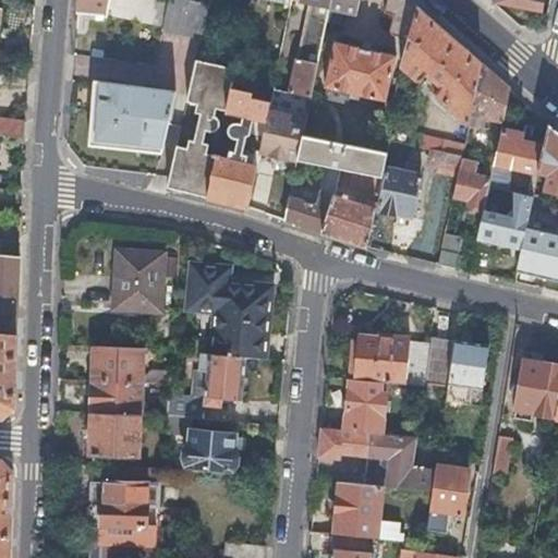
[(77,0),(77,10),(107,11),(108,0),(77,0)]
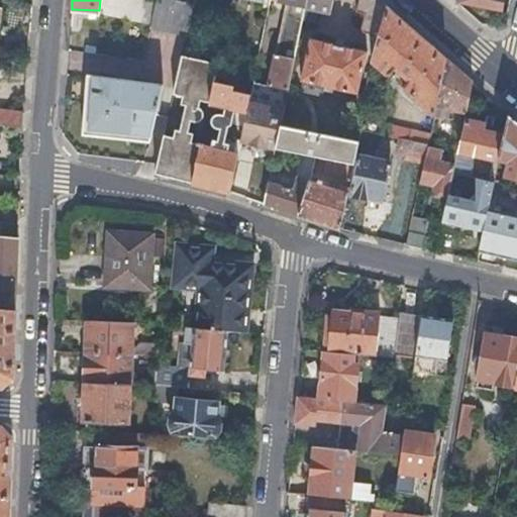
[(100,0),(99,10),(150,20),(154,0),(100,0)]
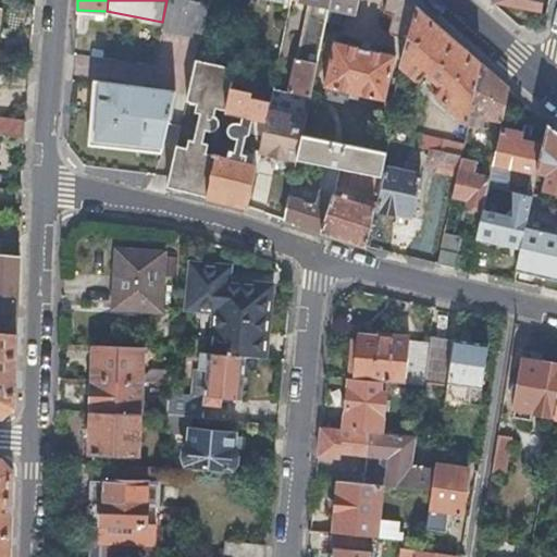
[(161,26),(200,36),(203,22),(208,2),(199,0),(166,0),(162,22),(161,26)]
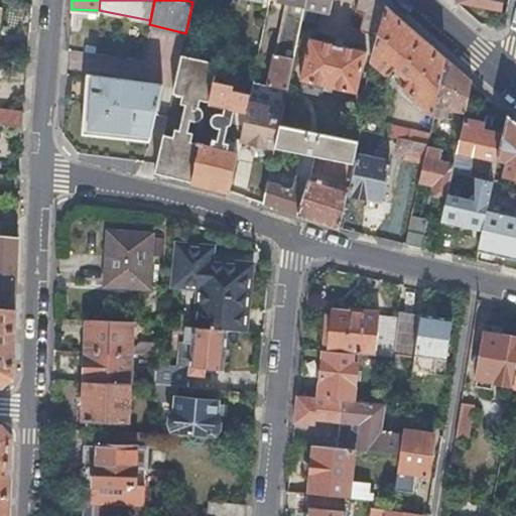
[(303,9),(304,4),(304,0),(282,0),(285,0),(274,52),(273,53),(267,84),(287,88),(303,9)]
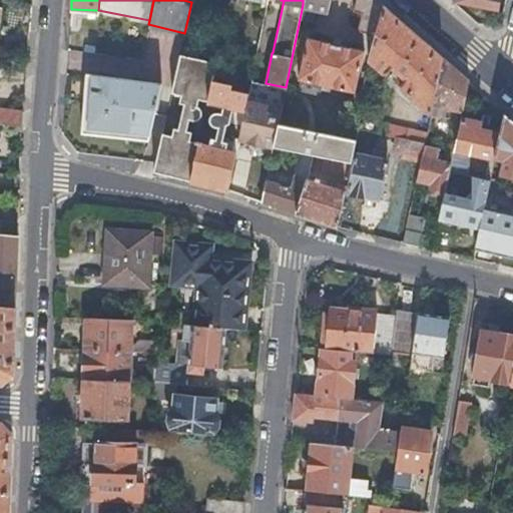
[(303,0),(303,4),(302,9),(324,13),(327,0),(303,0)]
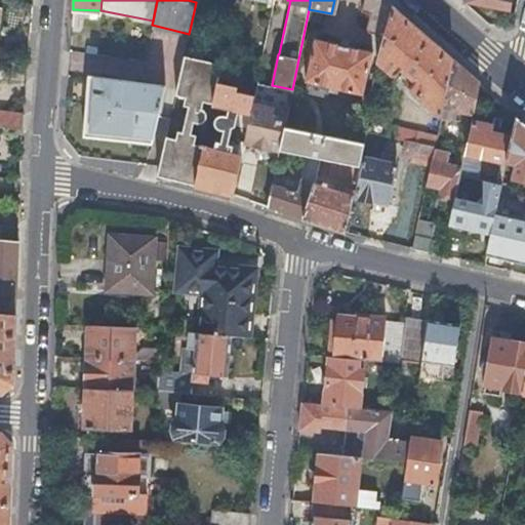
[(454,59),(392,5),(386,0),(363,0),(361,10),(371,13),(367,28),(368,32),(382,35),(376,58),(395,75),(401,68),(410,75),(404,83),(441,115),(442,113),(455,116),(457,108),(474,112),(481,83),(454,59)]
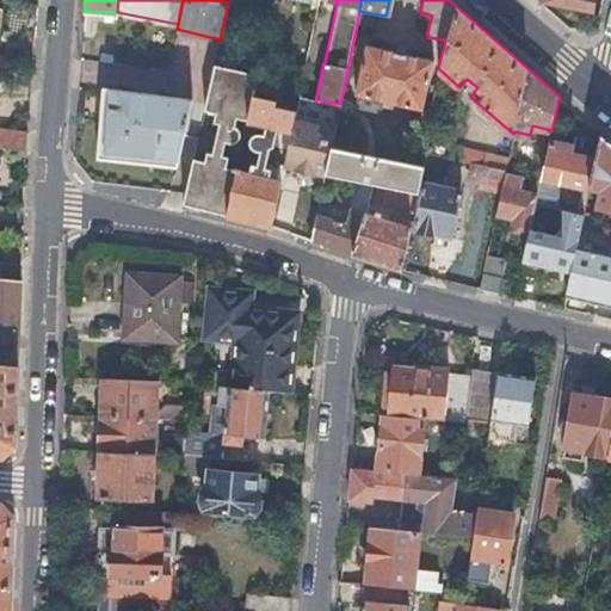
[(538,0),(542,2),(543,1),(593,11),(594,0),(538,0)]
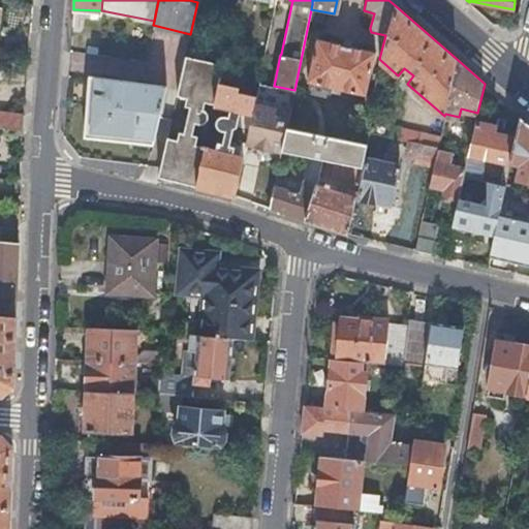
[(340,87),(365,93),(375,52),(318,37),(308,79),(331,85),(329,90),(339,93),(340,87)]
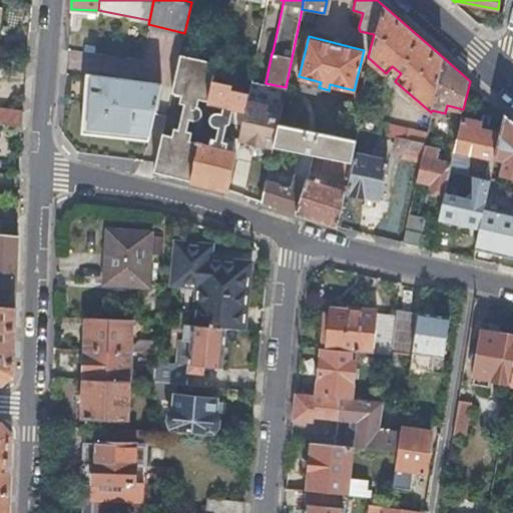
[(247,99),(248,91),(230,87),(231,84),(212,79),(216,61),(180,52),(171,91),(181,93),(179,101),(175,99),(171,115),(175,122),(179,123),(178,127),(173,126),(172,133),(162,131),(153,170),(189,179),(227,188),(235,149),(226,147),(228,134),(223,133),(226,123),(230,120),(241,123),(247,99)]
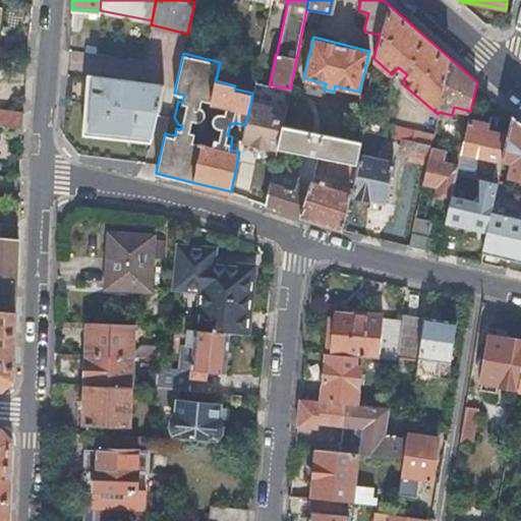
[(83,133),(135,139),(136,135),(151,136),(163,82),(89,71),(83,133)]
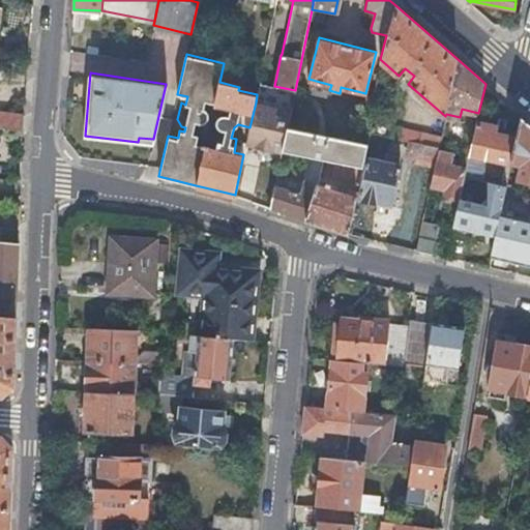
[(283,149),(287,126),(292,105),(287,104),(286,109),(256,102),(249,127),(246,142),(283,149)]
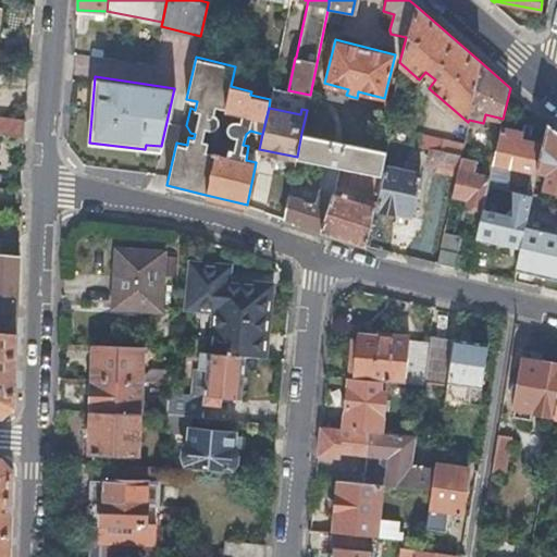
[(25,120),(25,118),(0,114),(0,133),(23,136),(25,120)]
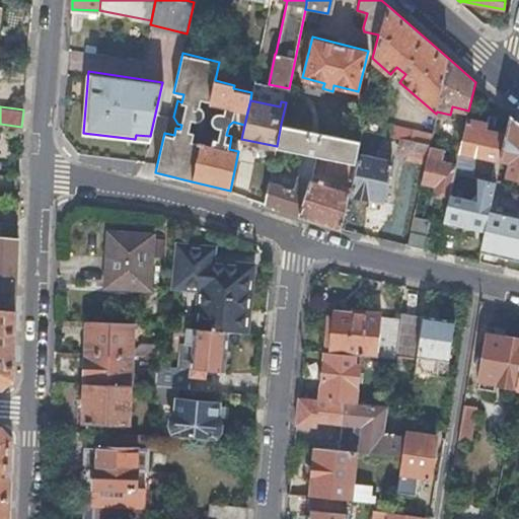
[(518,120),(511,114),(506,138),(501,160),(502,160),(503,158),(511,160),(508,176),(518,178),(518,120)]
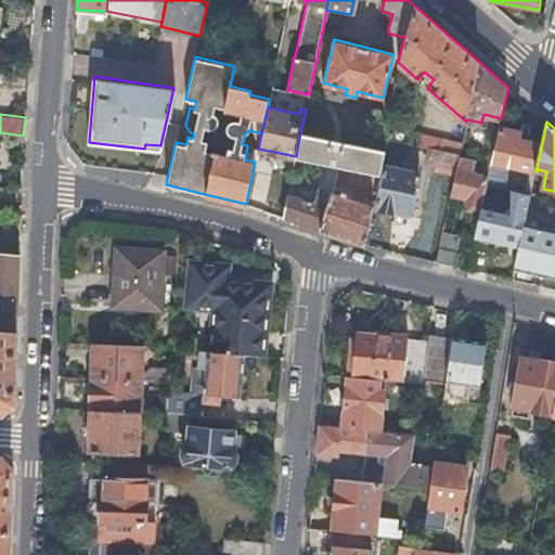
[(521,134),(499,129),(491,162),(536,171),(541,147),(519,142),(521,134)]
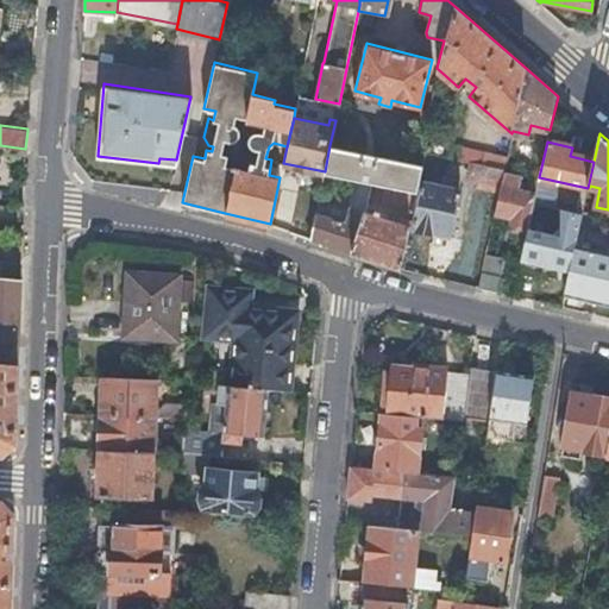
[(504,167),(507,155),(452,143),(450,155),(470,159),(504,167)]
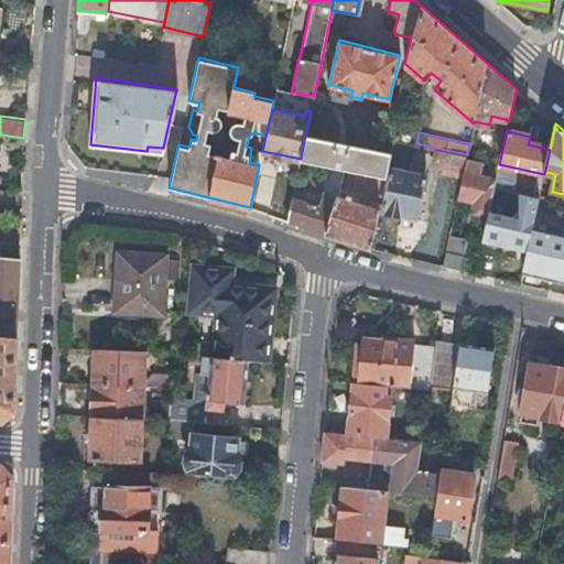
[(390,155),(391,153),(305,134),(301,159),(328,164),(345,169),(354,170),(386,177),(390,155)]
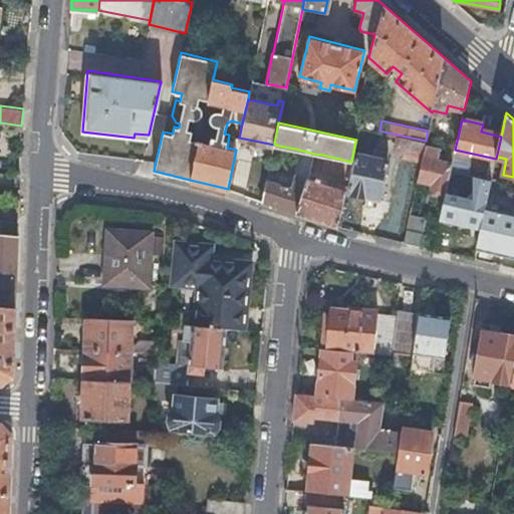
[(369,129),(358,126),(356,140),(355,142),(365,144),(369,129)]
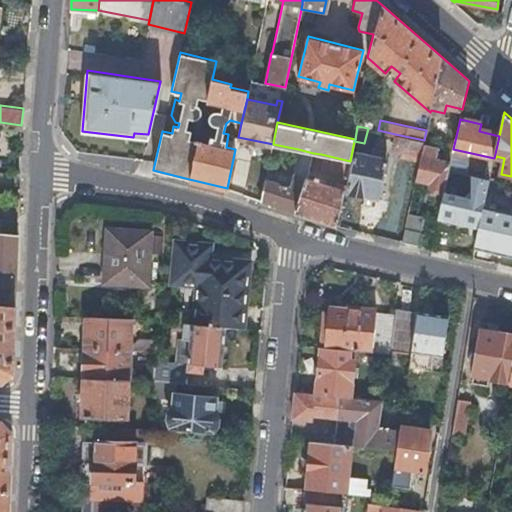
[(423,143),(424,140),(395,134),(393,145),(400,155),(420,160),(423,143)]
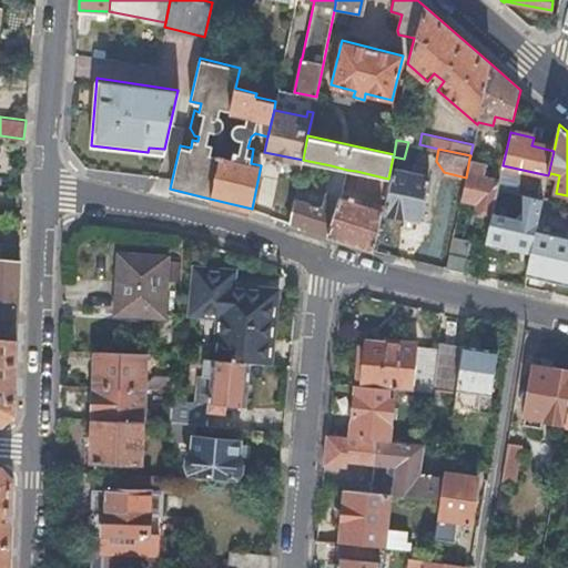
[(487,163),(469,159),(466,178),(462,196),(459,205),(477,210),(478,206),(493,210),(498,186),(500,179),(485,175),(487,163)]
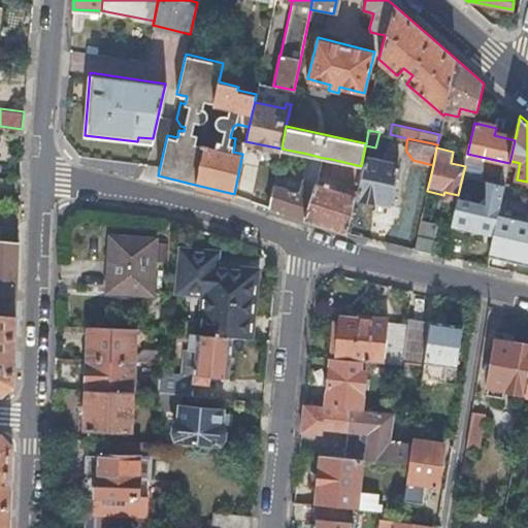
[(367,157),(359,197),(386,203),(394,162),(393,162),(394,154),(381,151),(378,160),(367,157)]
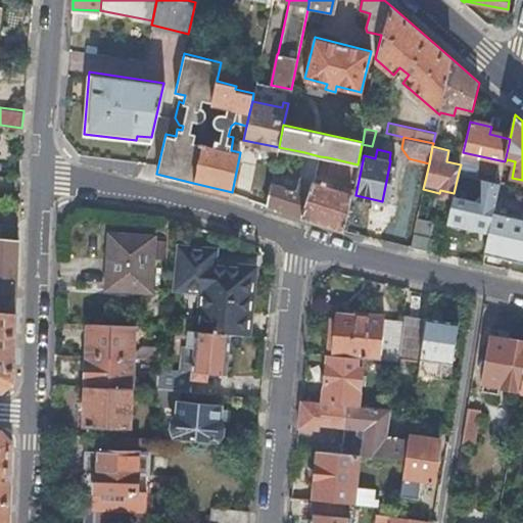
[(461,162),(463,152),(457,151),(455,160),(461,162)]
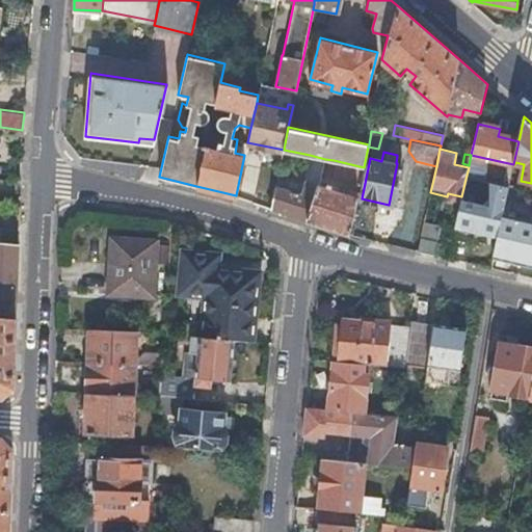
[(278,187),(275,186),(271,207),(307,219),(318,183),(319,179),(321,173),(325,159),(310,155),(300,182),(297,194),(278,187)]
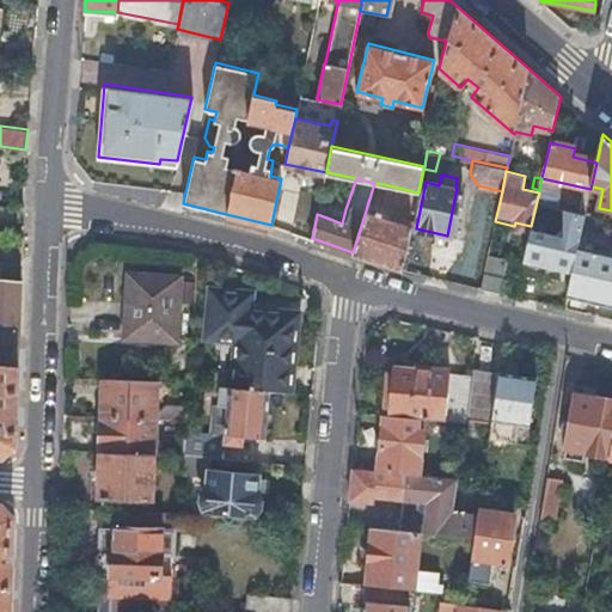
[(418,193),(384,184),(374,183),(369,199),(380,202),(415,212),(418,193)]
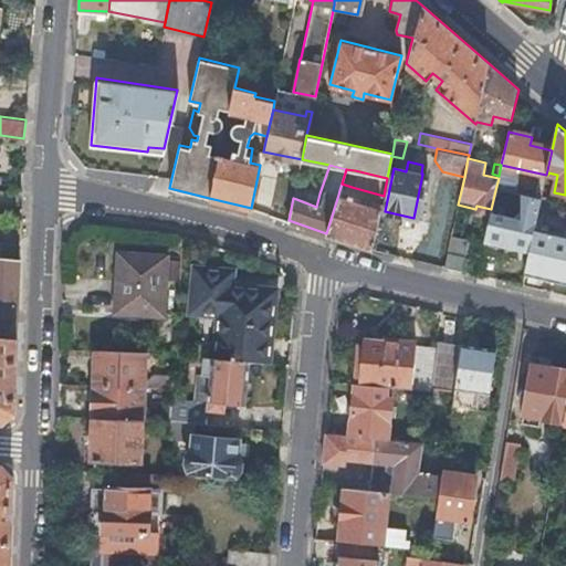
[(296,199),(316,207),(320,194),(300,188),(296,199)]
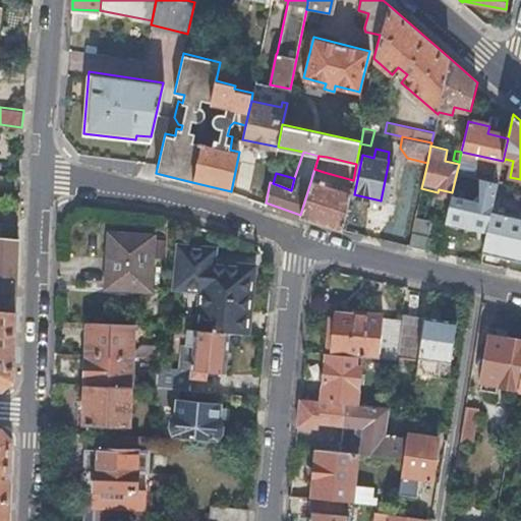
[(343,228),(350,192),(316,182),(319,177),(312,175),(311,179),(300,215),(343,228)]
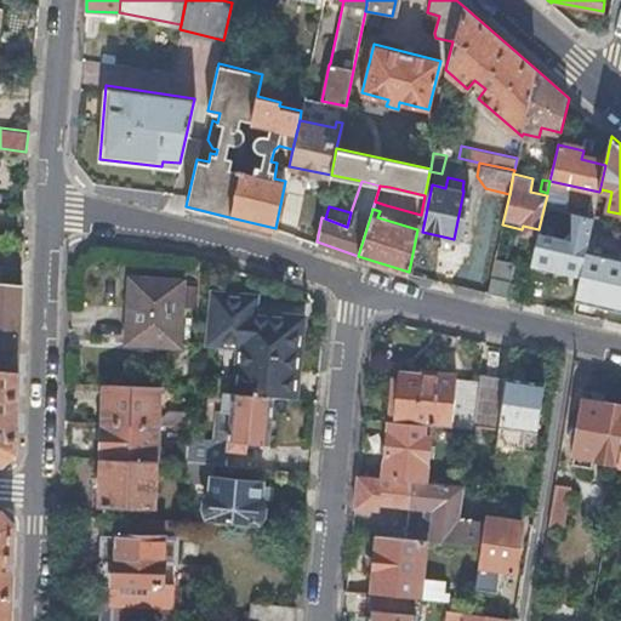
[(587,248),(588,240),(539,229),(531,263),(580,274),(587,248)]
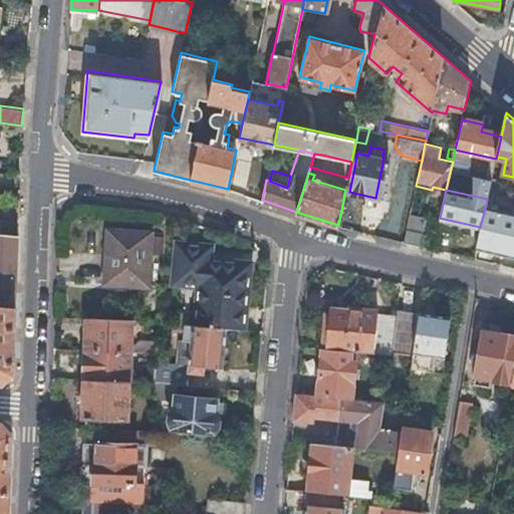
[(513,256),(513,211),(486,205),(480,227),(476,247),(513,256)]
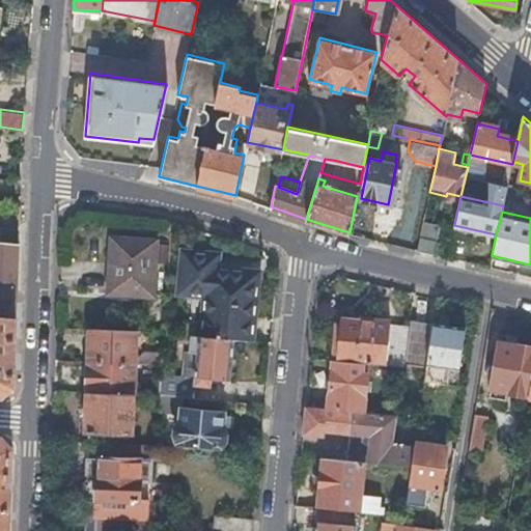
[(440,223),(423,220),(417,249),(434,252),(440,223)]
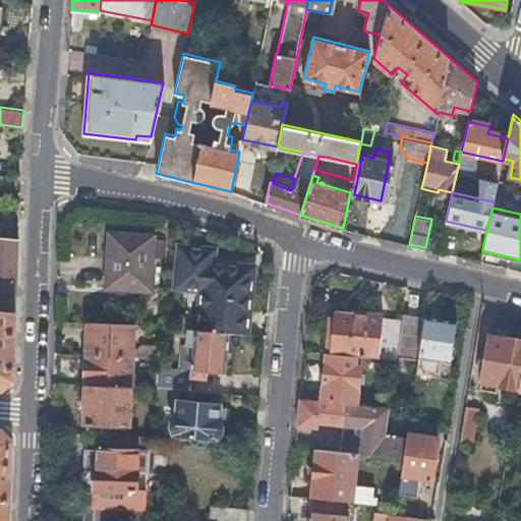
[(150,289),(153,235),(110,233),(106,286),(150,289)]
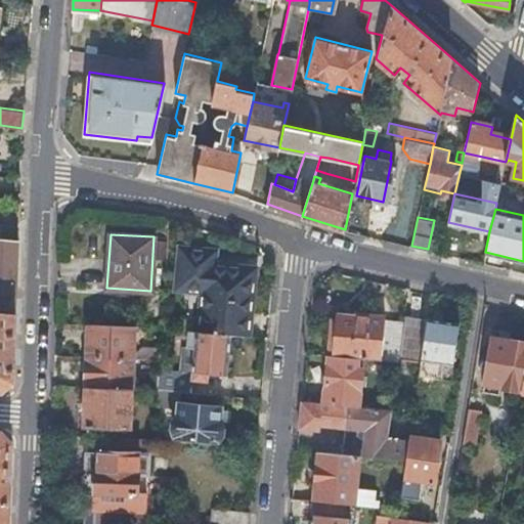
[(0,236),(0,310),(15,311),(18,238),(3,237),(0,236)]
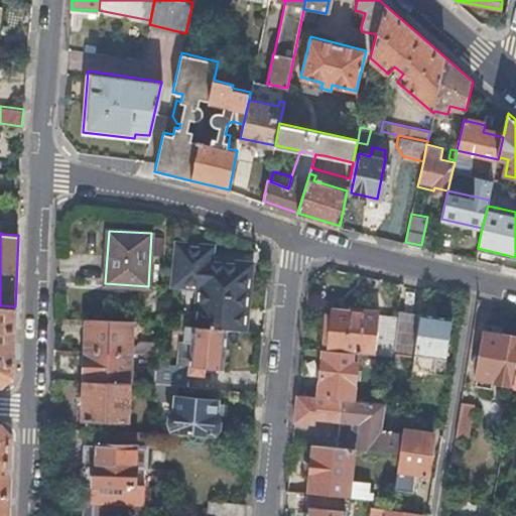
[(227,329),(242,330),(248,266),(208,261),(209,248),(180,245),(176,280),(203,283),(199,326),(227,329)]
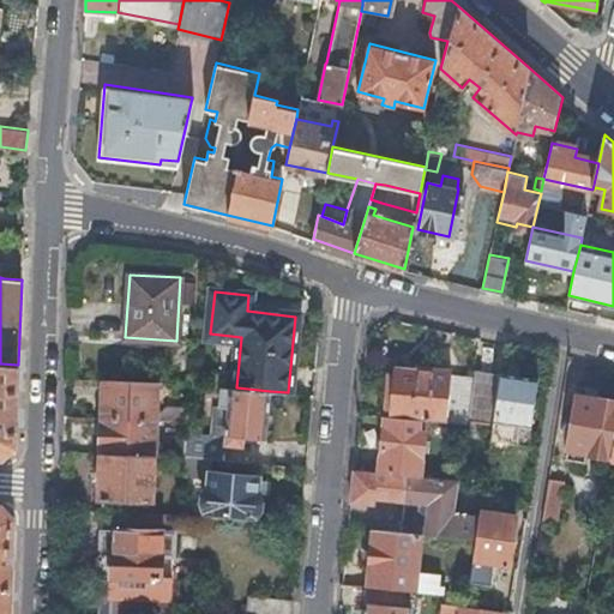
[(0,456),(1,457),(16,445),(18,365),(0,363),(0,456)]
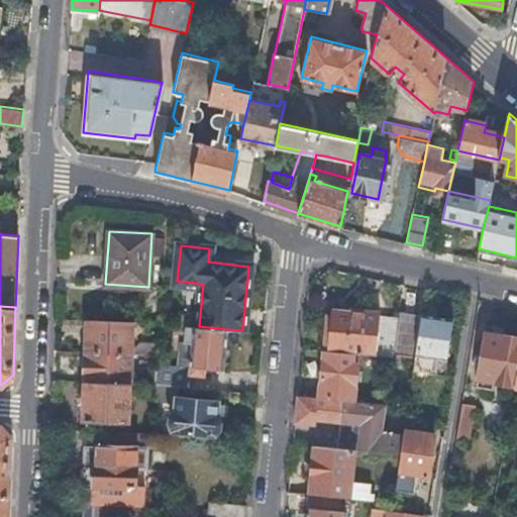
[(393,356),(394,352),(399,318),(381,316),(379,315),(331,310),(328,350),(353,353),(393,356)]
